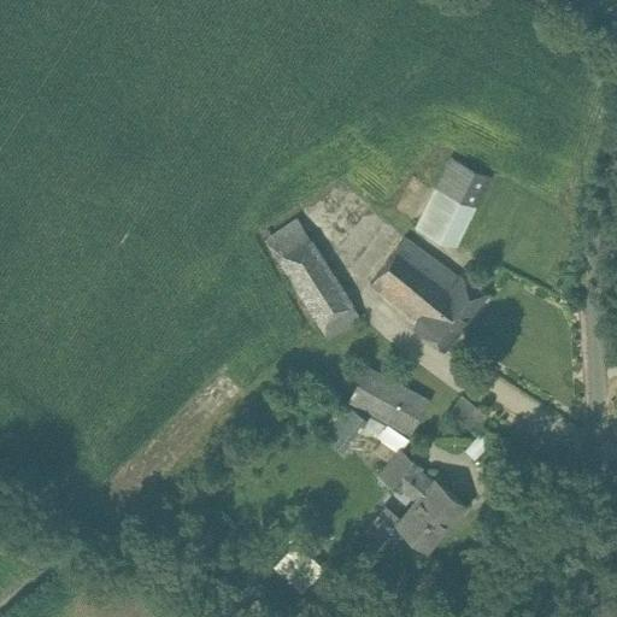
[(491,175),(469,165),(451,157),(416,228),(456,247),(491,175)]
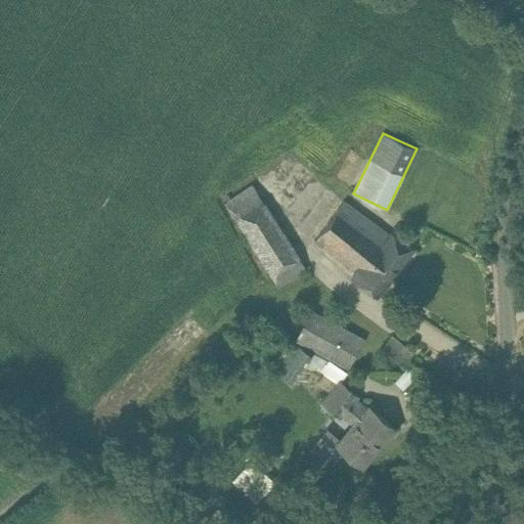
[(286,158),(266,179),(295,209),(316,186),(286,158)]
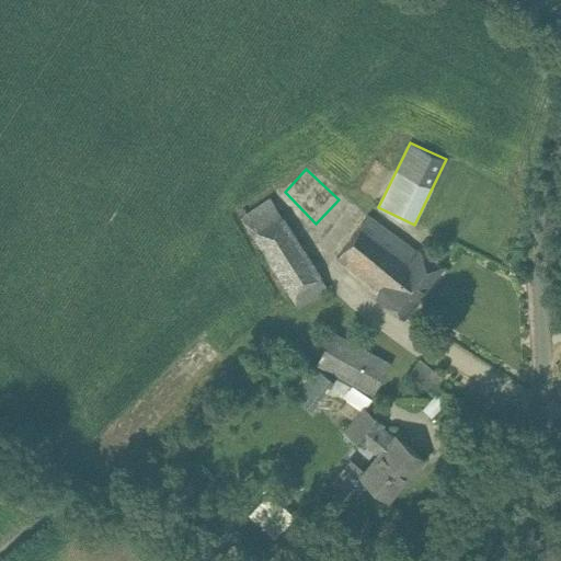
[(366,179),(361,190),(369,194),(375,182),(366,179)]
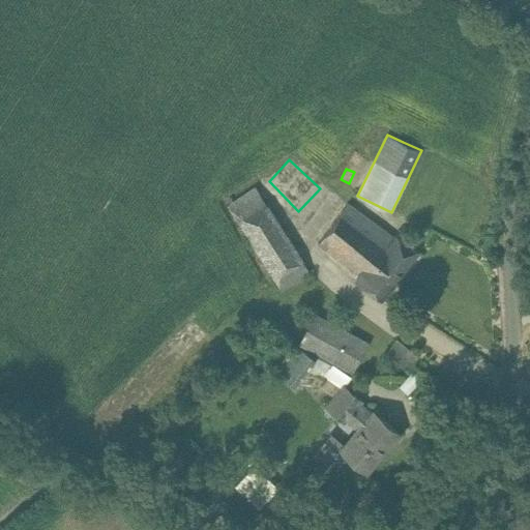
[(283,291),(311,273),(256,186),(228,204),(283,291)]
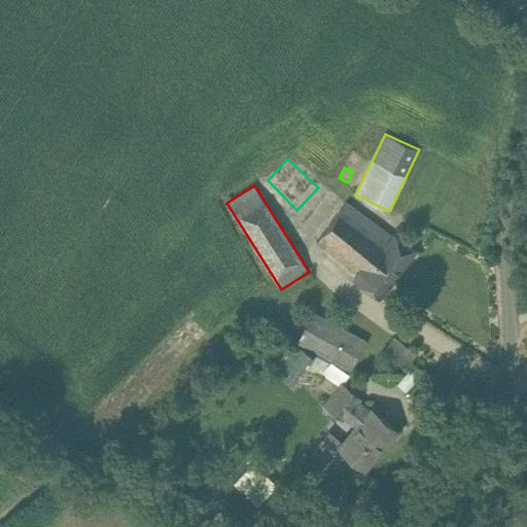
[(415,248),(398,237),(394,233),(392,236),(346,202),(316,242),(357,273),(354,277),(379,295),(415,248)]
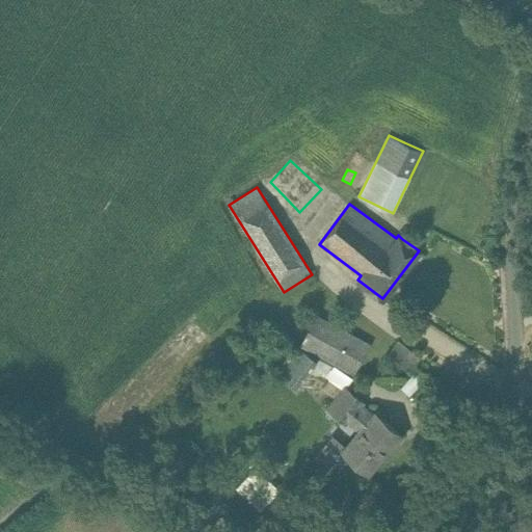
[(353,373),(370,344),(317,315),(300,344),(353,373)]
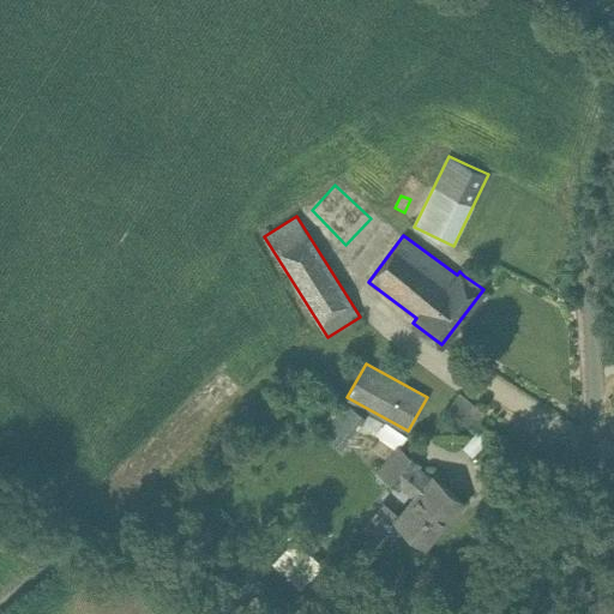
[(447,408),(473,431),(485,416),(459,393),(447,408)]
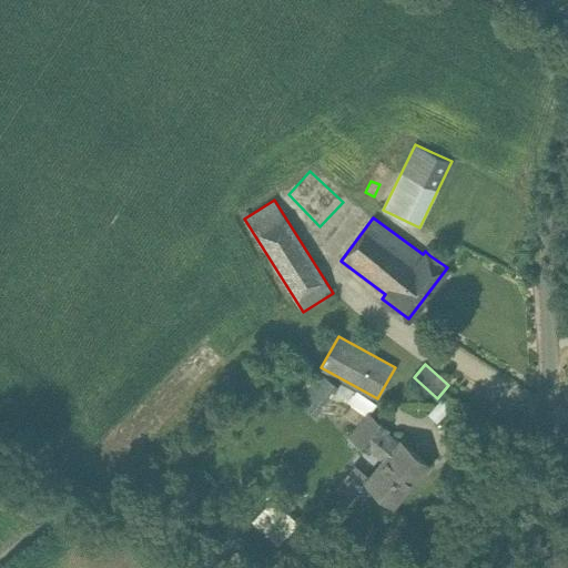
[(357,392),(352,388),(318,372),(314,379),(310,376),(295,394),(300,397),(296,401),(315,415),(330,394),(332,393),(345,398),(351,403),(344,413),(356,423),(367,408),(371,409),(376,403),(357,392)]
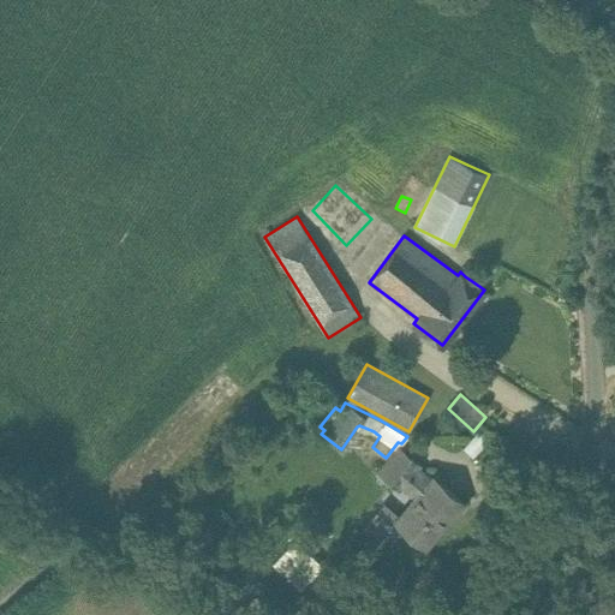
[(384,501),(370,518),(394,538),(404,527),(424,545),(441,526),(439,525),(459,500),(461,502),(463,501),(445,485),(433,476),(430,479),(417,467),(419,464),(399,447),(394,452),(378,470),(399,487),(401,484),(416,496),(400,515),(384,501)]
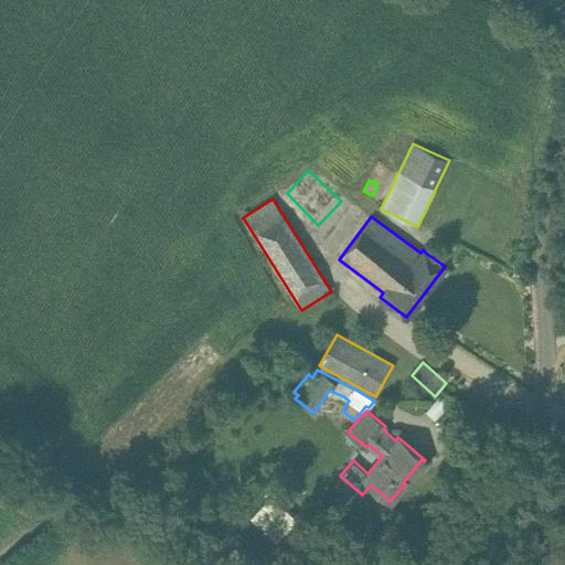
[(254,500),(234,523),(259,546),(280,524),(286,529),(295,519),(265,492),(256,502),(254,500)]
